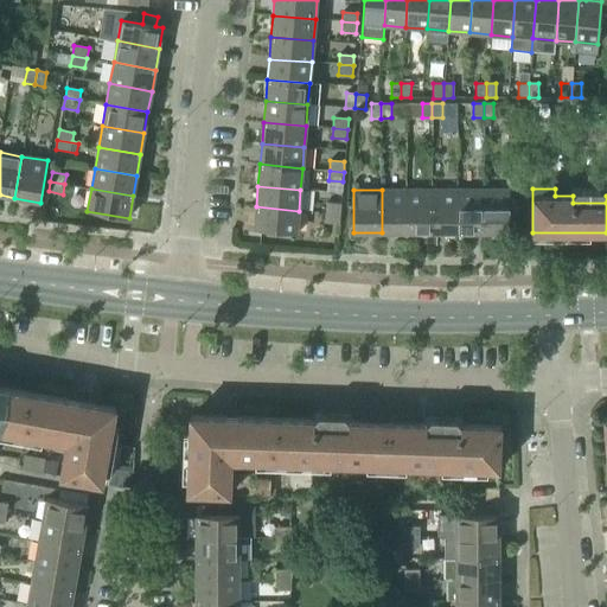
[(382,232),(406,232),(406,190),(382,190),(382,232)]
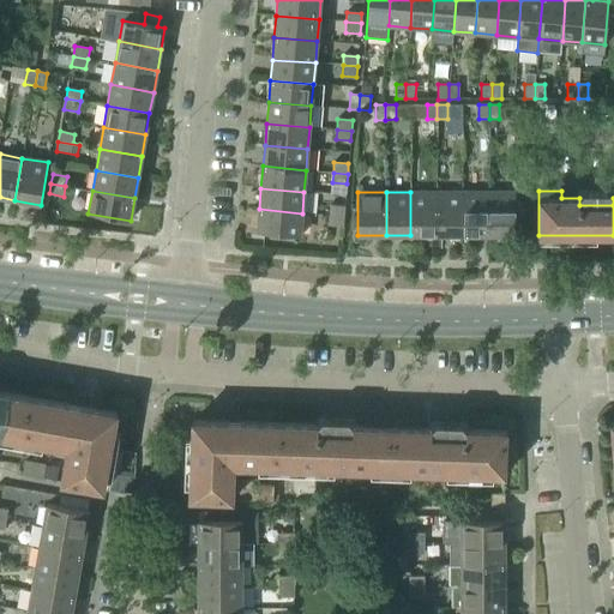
[(410,235),(438,235),(438,192),(410,192),(410,235)]
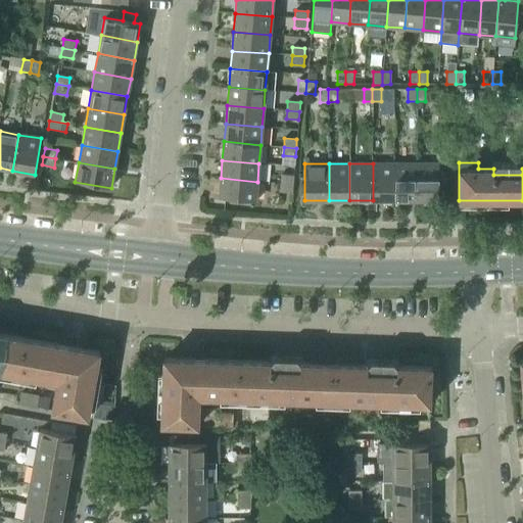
[(373,200),(394,200),(393,163),(373,163),(373,200)]
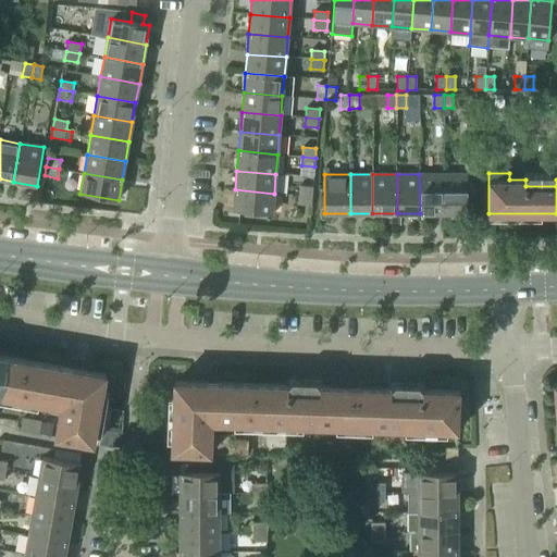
[(420,213),(443,213),(443,174),(419,174),(420,213)]
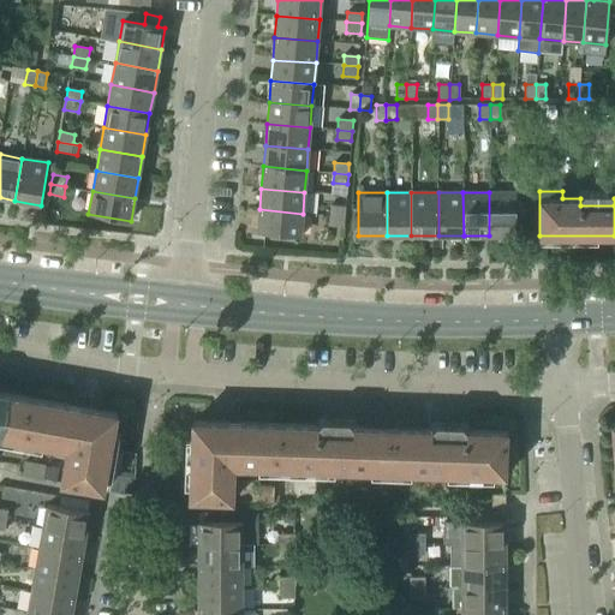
[(489,192),(489,236),(515,236),(515,192),(489,192)]
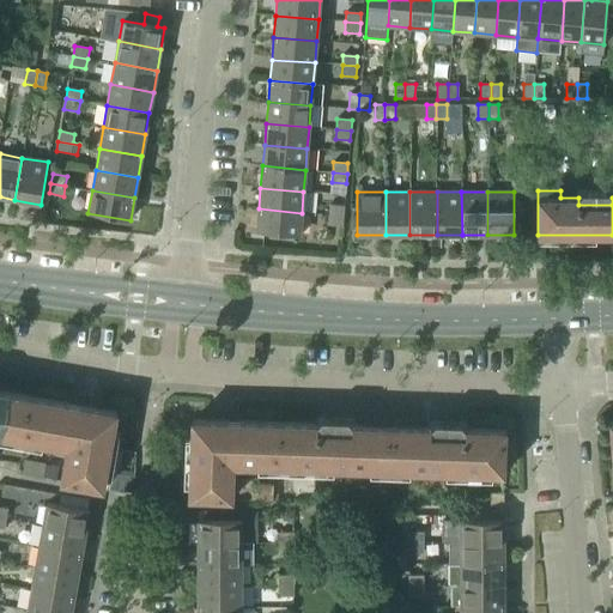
[(329,205),(328,216),(344,217),(344,206),(329,205)]
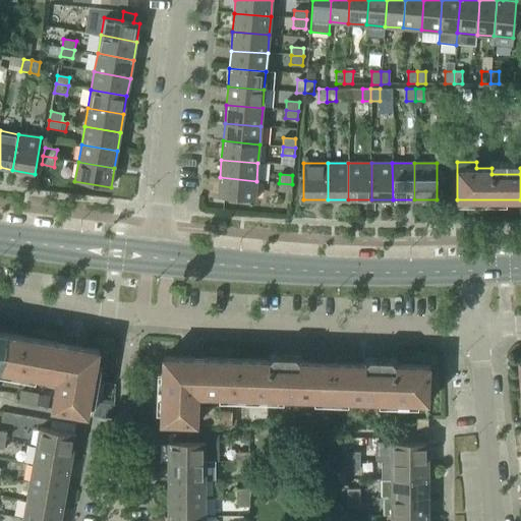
[(256,181),(220,177),(218,196),(254,199),(256,181)]
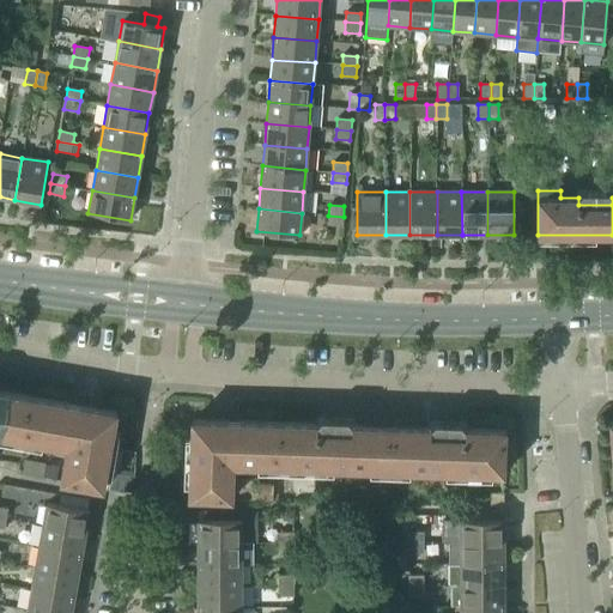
[(344,217),(328,216),(328,225),(343,226),(344,217)]
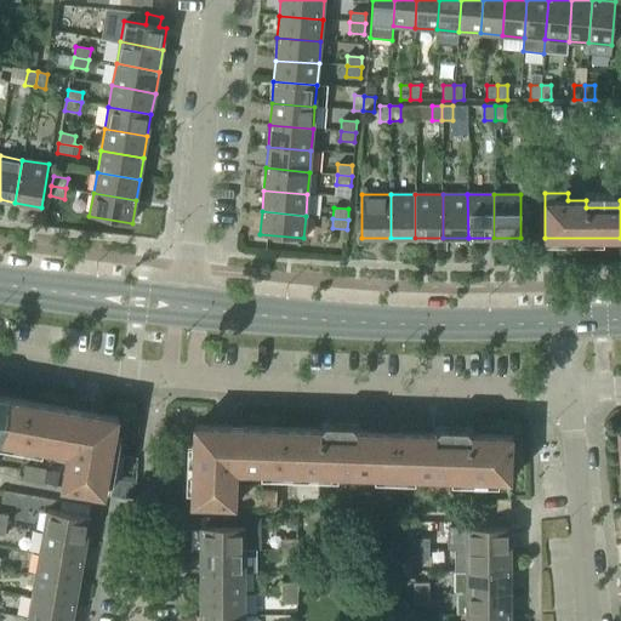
[(0,440),(64,453),(64,449),(69,450),(62,488),(104,495),(119,419),(83,411),(83,414),(70,412),(70,410),(0,397),(0,440)]
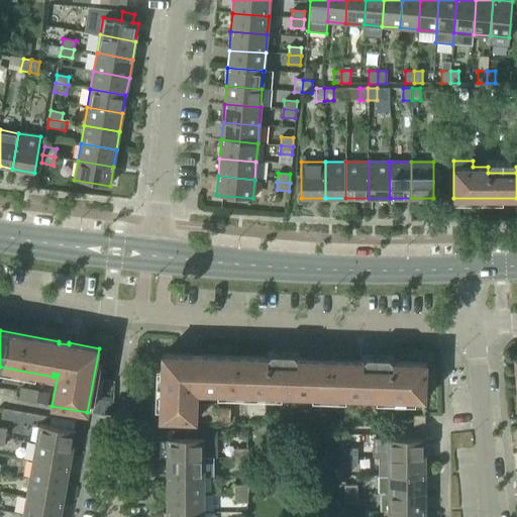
[(192,355),(175,354),(162,354),(160,420),(196,421),(197,392),(425,400),(426,364),(393,363),(393,365),(393,369),(364,368),(364,362),(347,360),(347,354),(314,353),(313,359),(297,359),(297,366),(268,365),(268,360),(268,358),(202,355),(202,357),(192,357),(192,355)]
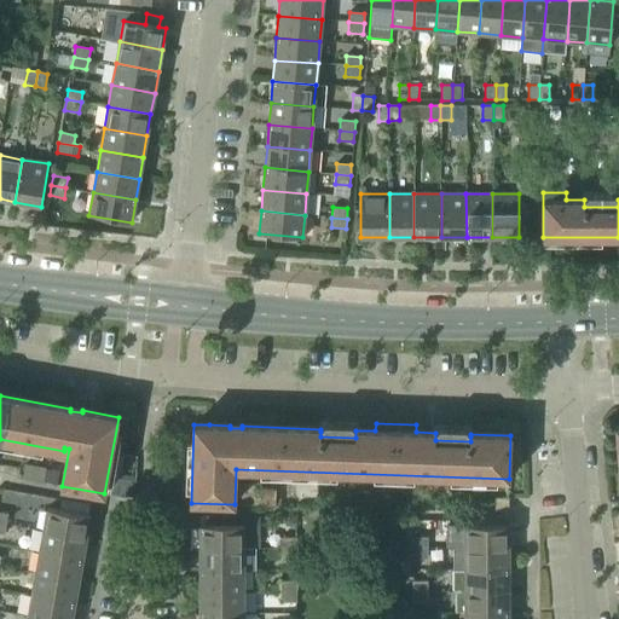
[(22,479),(42,482),(45,468),(25,464),(22,479)]
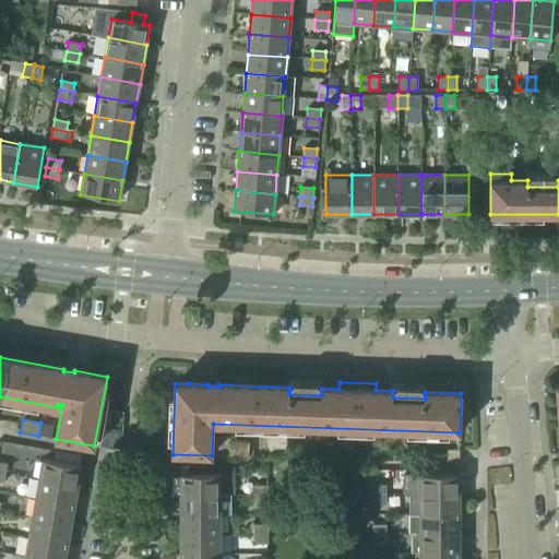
[(229,455),(248,456),(248,443),(230,442),(229,455)]
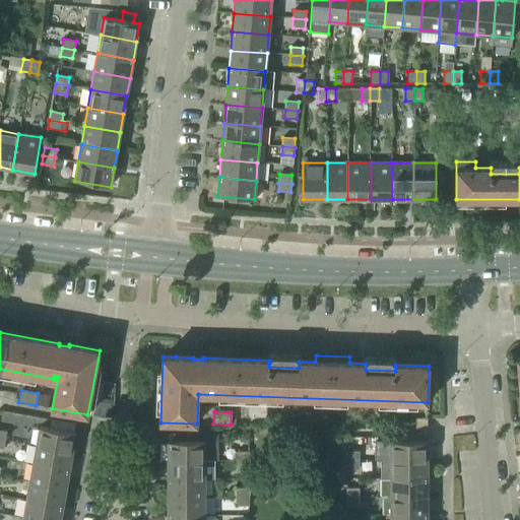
[(415,418),(415,430),(427,430),(427,418),(415,418)]
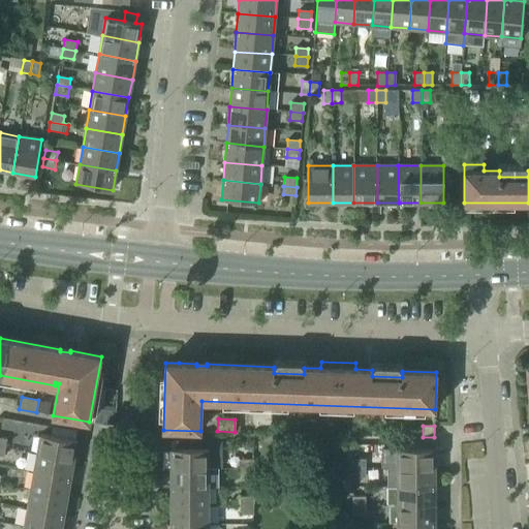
[(40,435),(37,454),(73,460),(76,441),(40,435)]
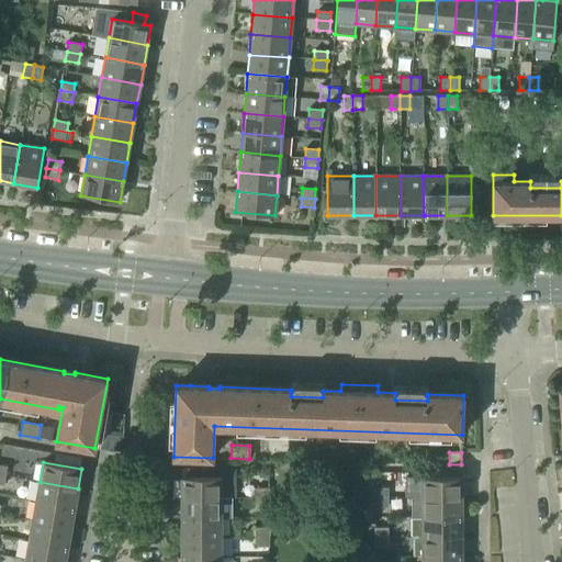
[(181,478),(181,497),(221,497),(221,478),(181,478)]
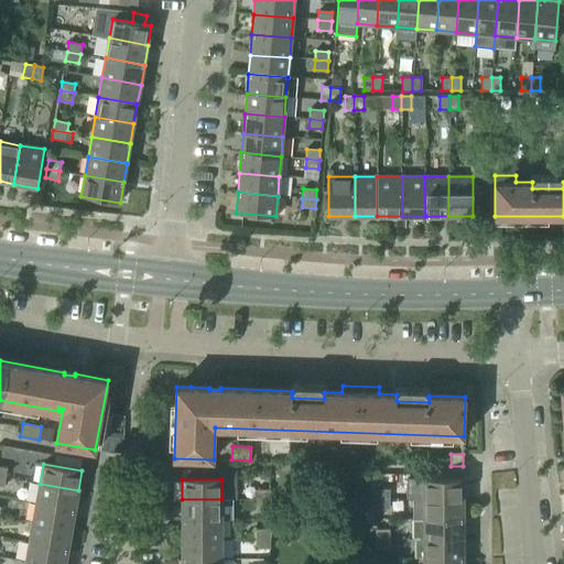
[(424,479),(424,499),(464,499),(464,479),(424,479)]
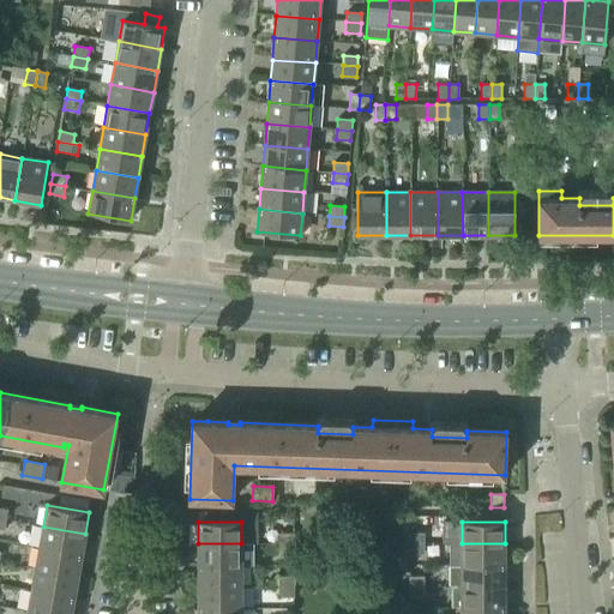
[(43,527),(40,548),(82,554),(85,534),(43,527)]
